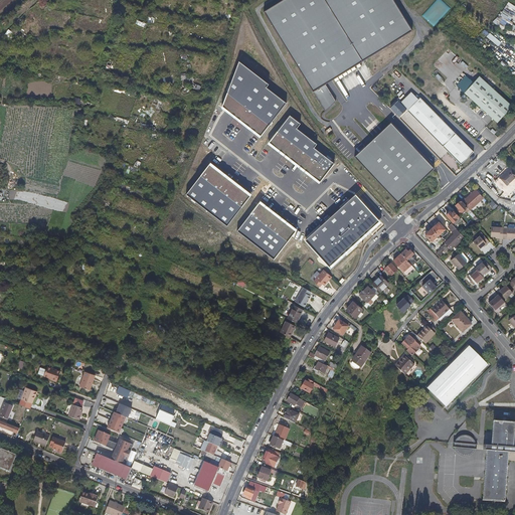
[(324,86),(412,31),(392,0),(282,0),(264,12),(323,112),(334,103),(324,86)]
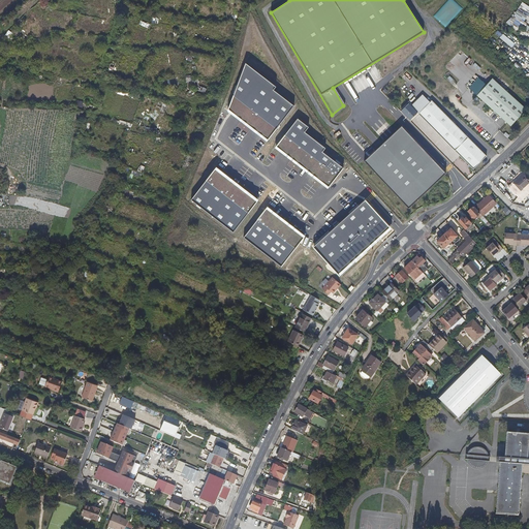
[(471,85),(479,93),(489,84),(480,75),(471,85)]
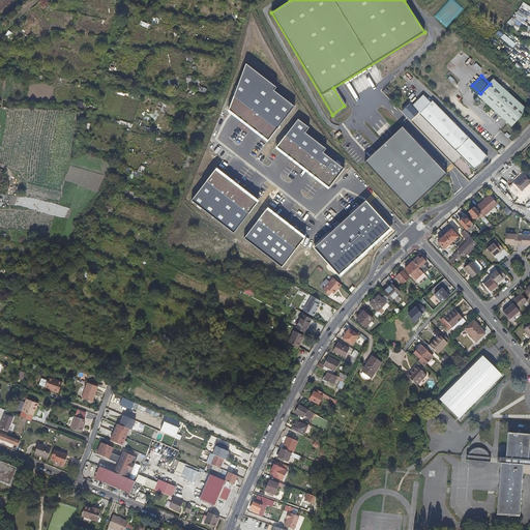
[(508,90),(496,78),(490,84),(480,93),(503,116),(512,124),(519,119),(528,109),(522,104),(508,90)]
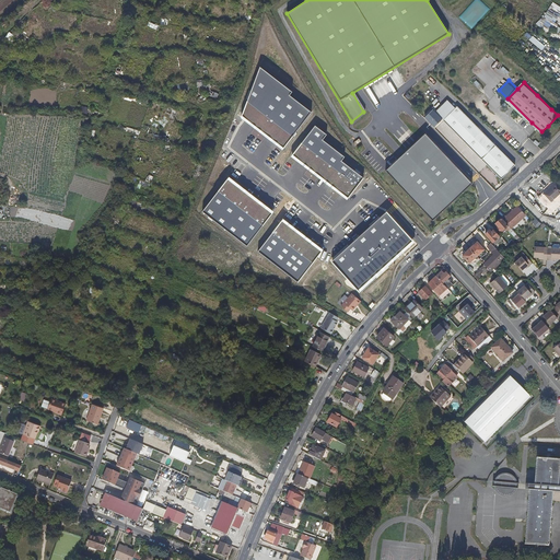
[(217,98),(220,89),(211,85),(208,95),(217,98)]
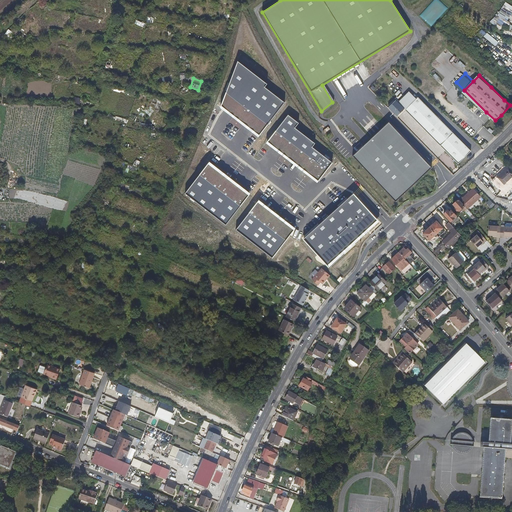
[(398,102),(405,110),(416,99),(409,91),(398,102)]
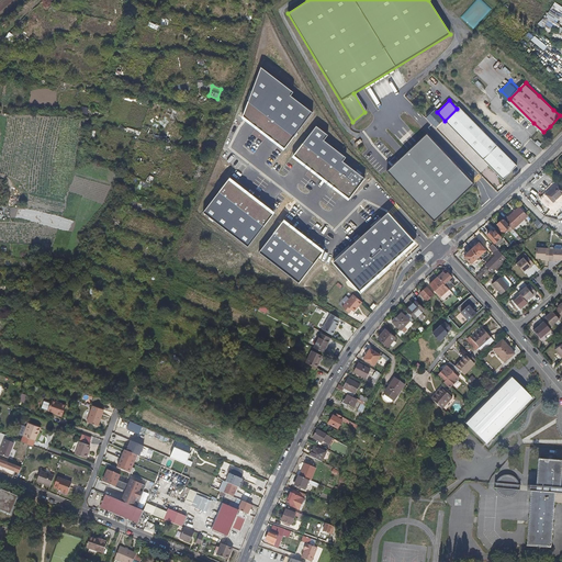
[(502,178),(503,180),(517,166),(459,107),(457,109),(445,121),(453,130),(468,144),(479,155),(484,160),(502,178)]
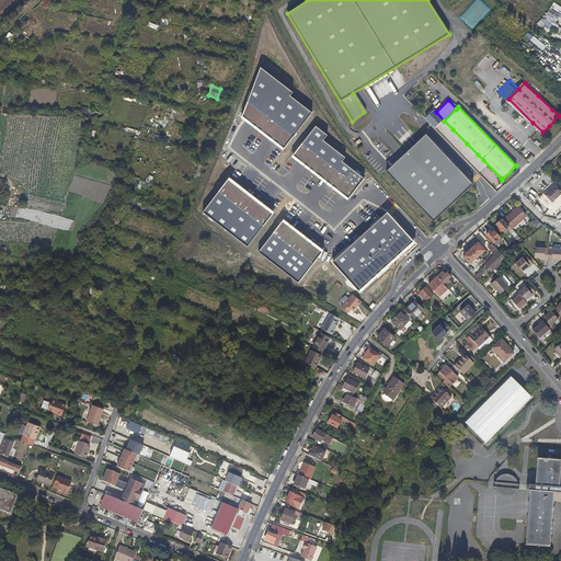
[(428,117),(436,125),(442,119),(434,112),(428,117)]
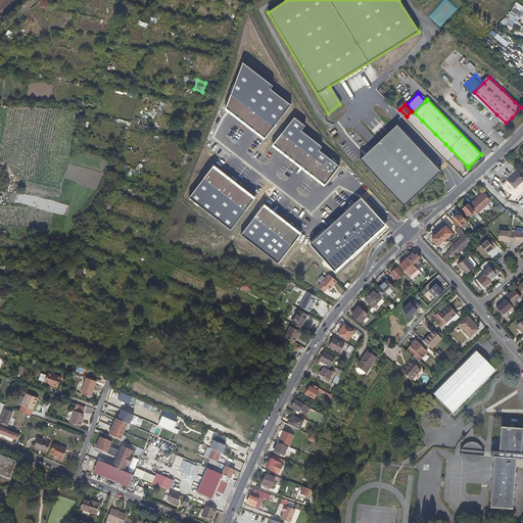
[(135,128),(139,119),(135,116),(130,126),(135,128)]
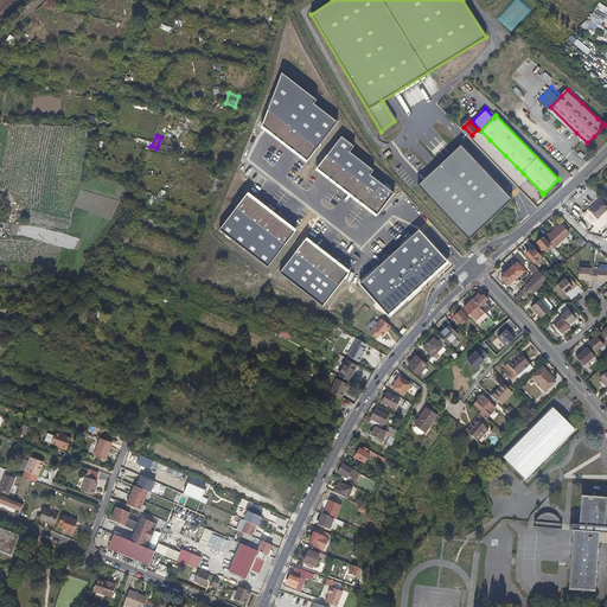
[(467,238),(512,198),(461,144),(417,184),(467,238)]
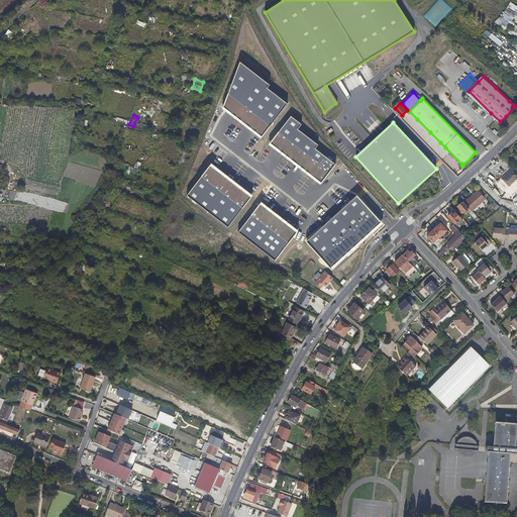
[(516,171),(513,168),(502,179),(509,187),(516,179),(516,171)]
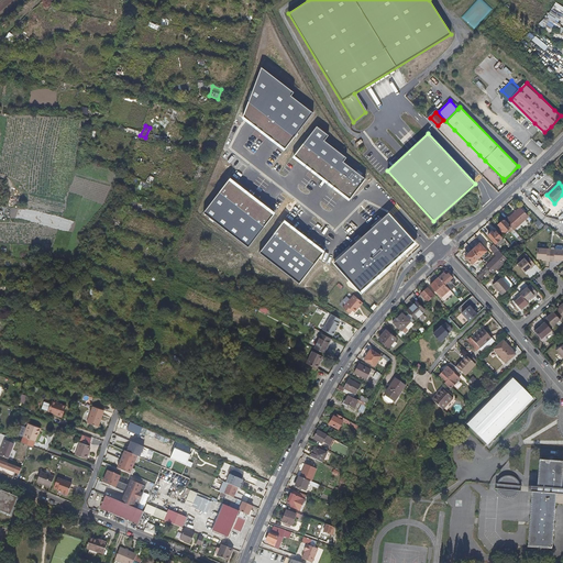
[(509,217),(505,220),(511,227),(514,230),(529,217),(520,207),(509,217)]
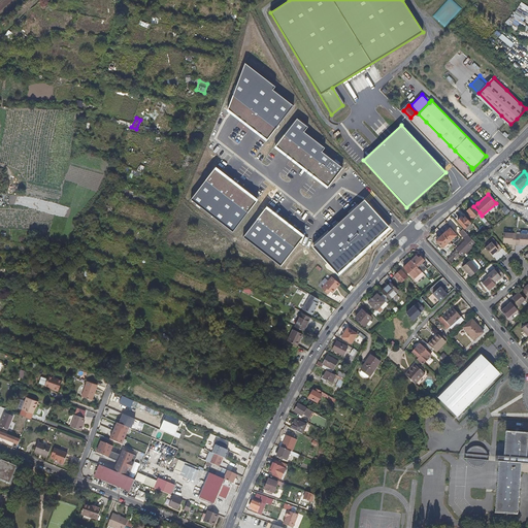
[(474,218),(476,215),(480,212),(472,206),(467,210),(470,213),(469,215),(472,218),(473,217),(474,218)]
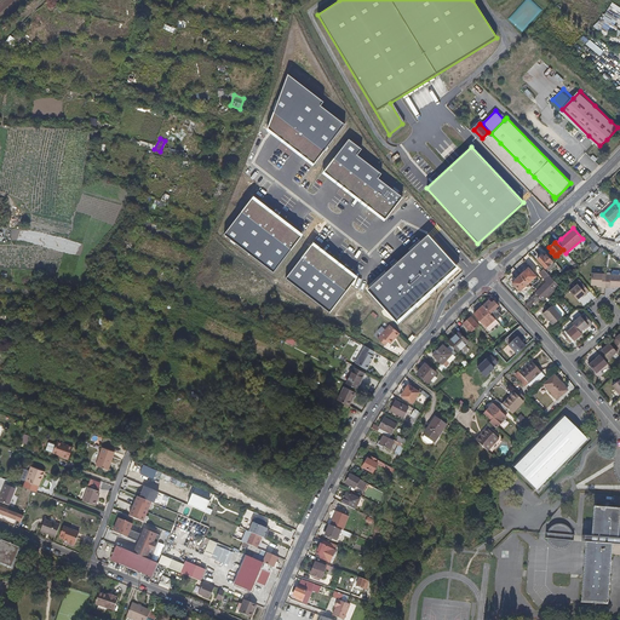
[(560,252),(575,269),(578,267),(566,253),(563,250),(560,252)]
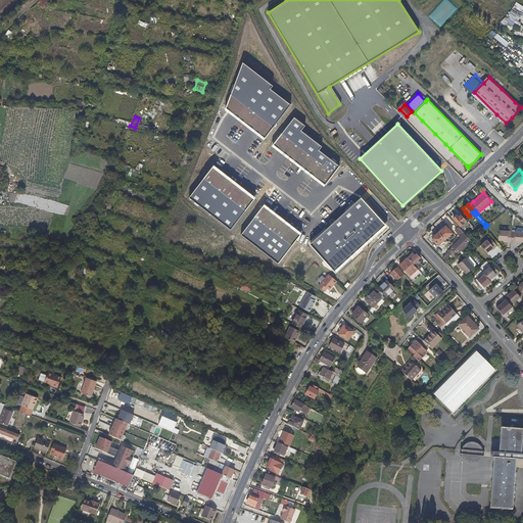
[(457,215),(453,218),(461,226),(467,221),(461,215),(459,217),(457,215)]
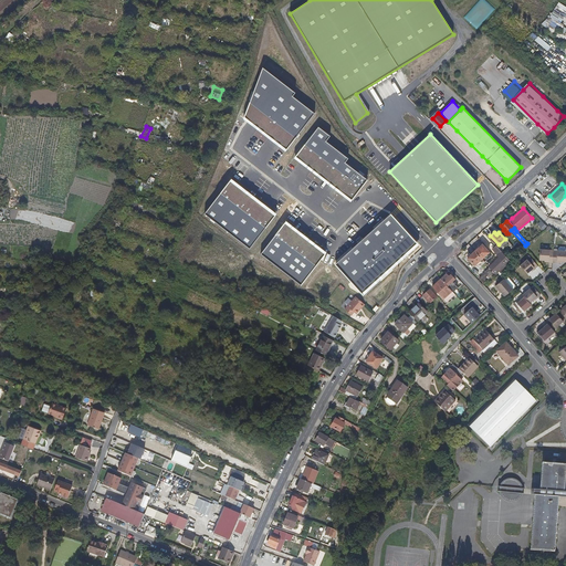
[(482,244),(475,251),(486,263),(490,261),(485,257),(489,252),(482,244)]
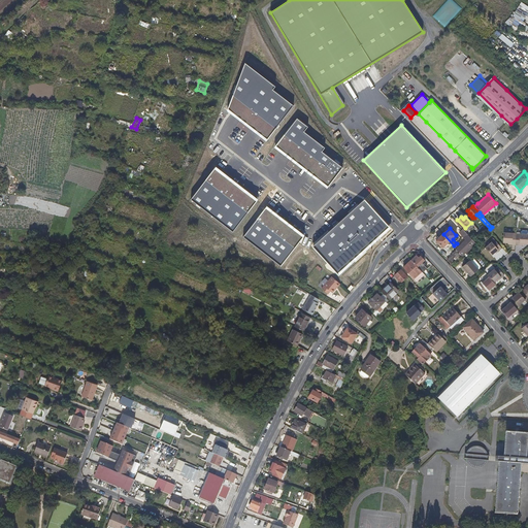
[(474,241),(463,229),(459,232),(465,238),(464,238),(467,240),(457,250),(463,255),(475,243),(474,241)]
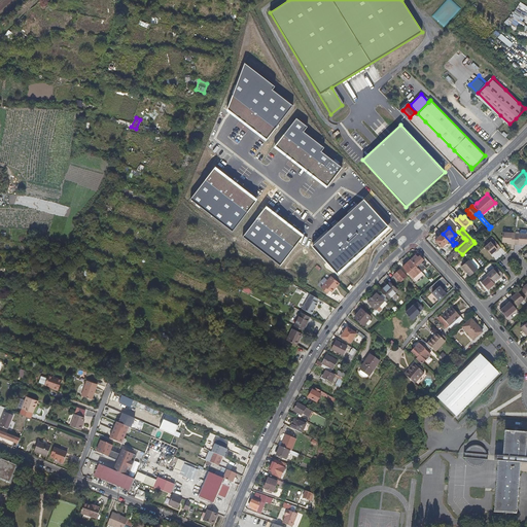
[(507,243),(515,244),(516,234),(513,233),(513,232),(503,231),(502,241),(507,241),(507,243)]
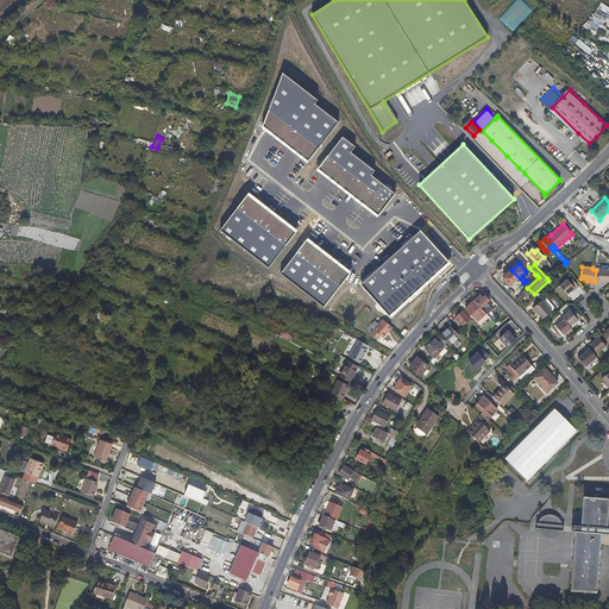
[(596,270),(595,282),(604,282),(604,280),(608,280),(608,268),(601,268),(600,270),(596,270)]
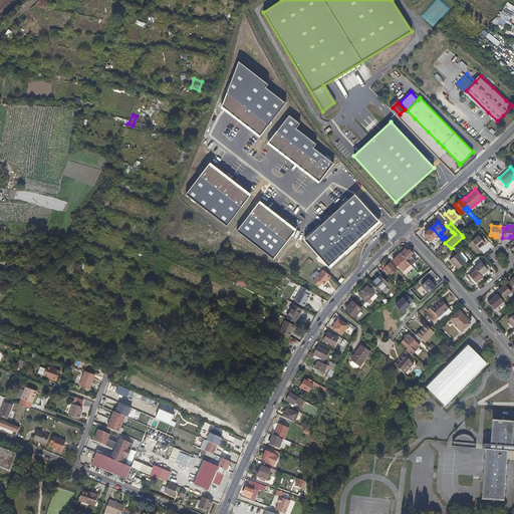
[(442,239),(432,228),(425,235),(432,241),(435,238),(439,242),(442,239)]
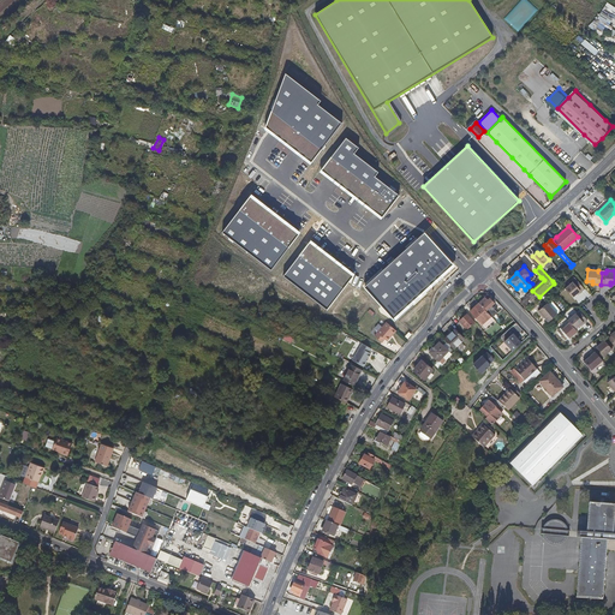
[(573,296),(577,292),(580,290),(581,291),(585,287),(578,279),(574,281),(573,280),(565,287),(573,296)]
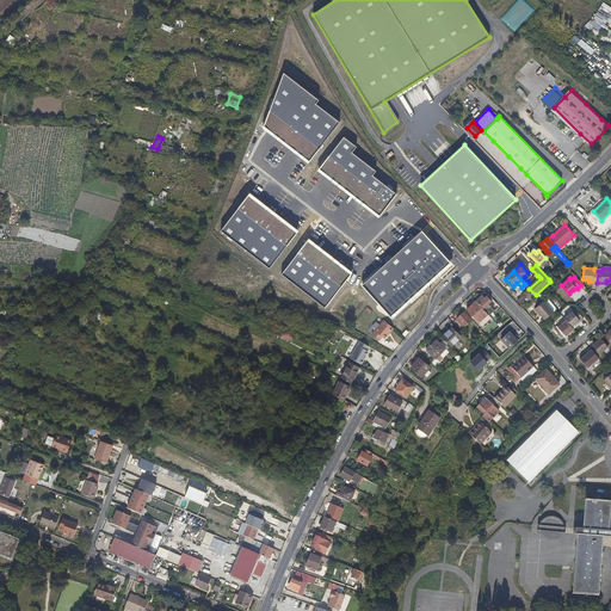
[(524,294),(530,300),(536,295),(529,289),(524,294)]
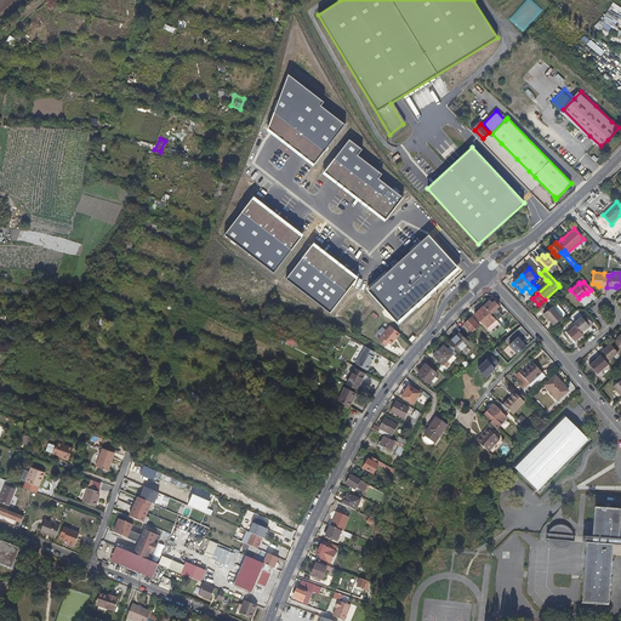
[(527,305),(533,312),(539,305),(533,298),(527,305)]
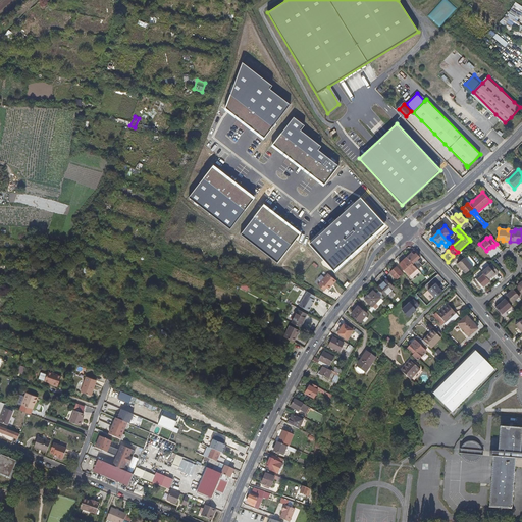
[(412,252),(406,257),(418,269),(421,265),(417,260),(420,257),(416,253),(414,254),(412,252)]
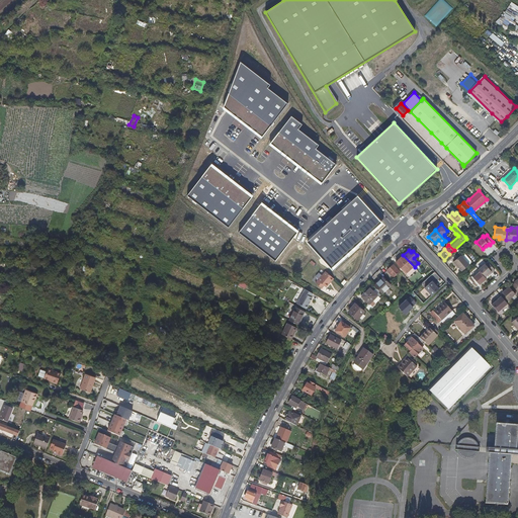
[(452,261),(460,270),(469,263),(461,253),(452,261)]
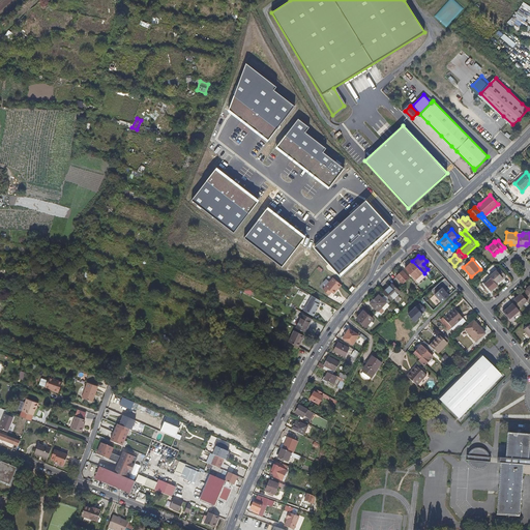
[(418,282),(425,275),(424,273),(412,261),(405,268),(418,282)]
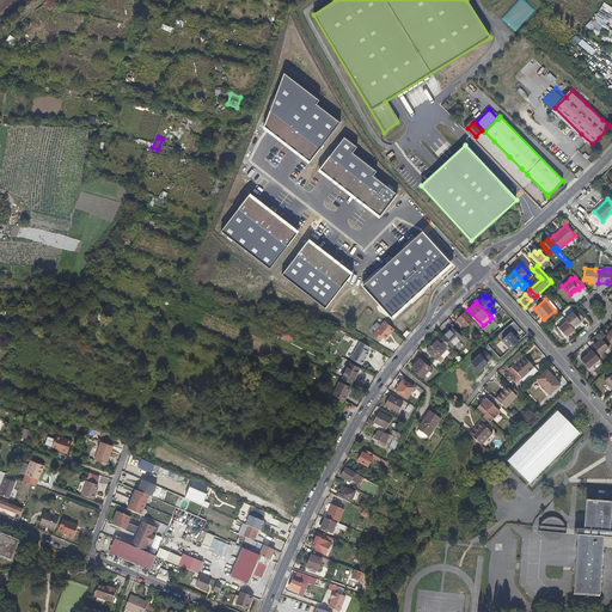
[(573,310),(564,318),(567,319),(573,326),(576,323),(577,324),(585,318),(577,308),(574,312),(573,310)]
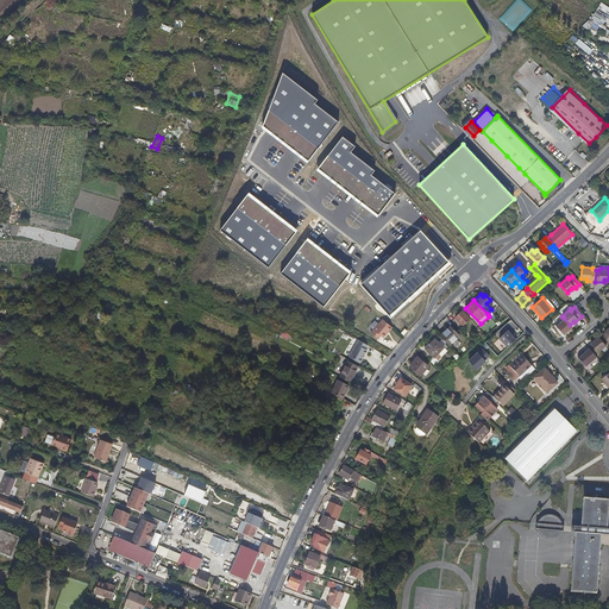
[(463,326),(469,321),(470,319),(463,311),(456,318),(463,326)]
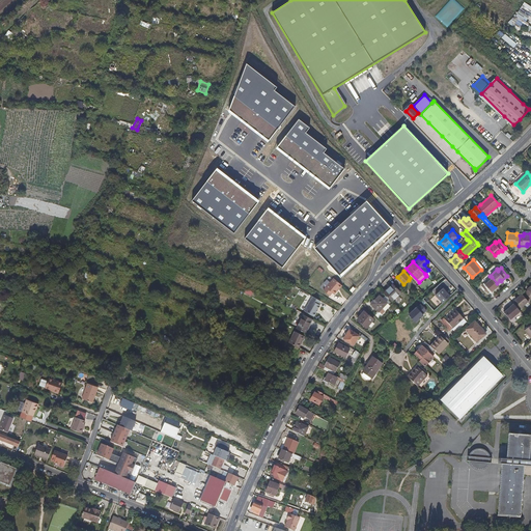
[(492,291),(498,285),(497,283),(492,277),(484,283),(484,282),(481,284),(487,292),(491,290),(492,291)]
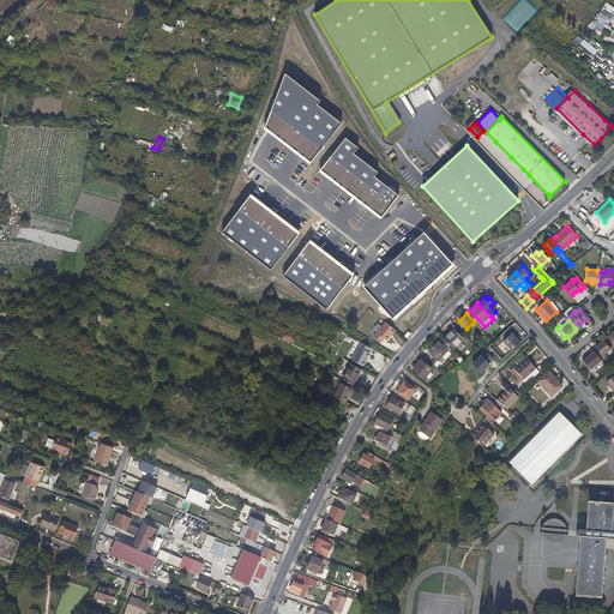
[(387,341),(396,330),(386,321),(374,336),(383,342),(385,338),(387,341)]
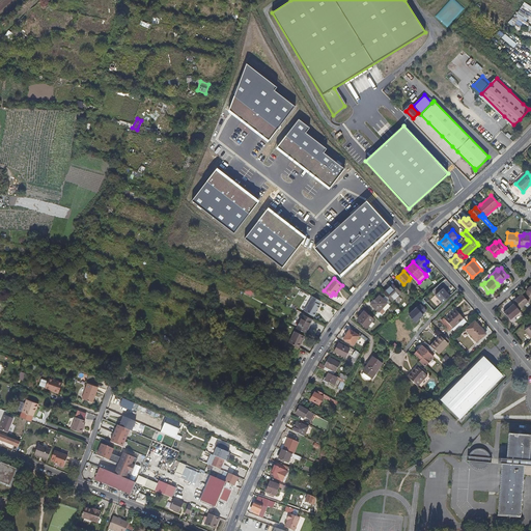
[(419,296),(423,291),(411,278),(410,278),(409,280),(420,292),(418,294),(419,296)]
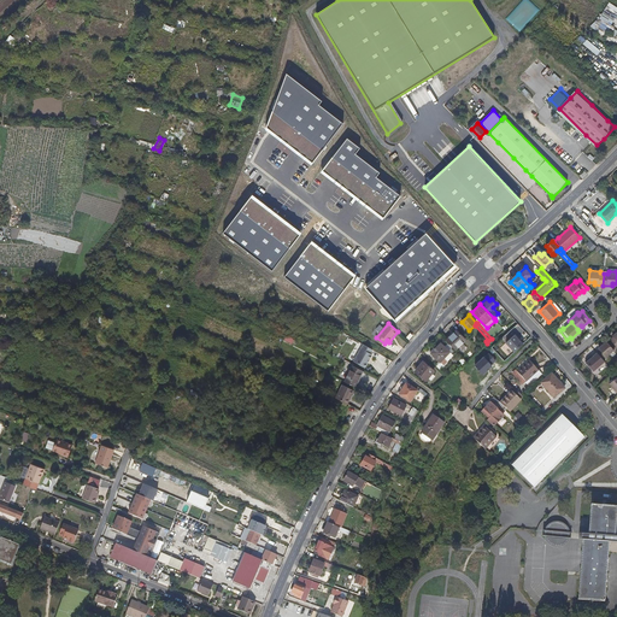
[(505,336),(512,342),(518,335),(512,329),(505,336)]
